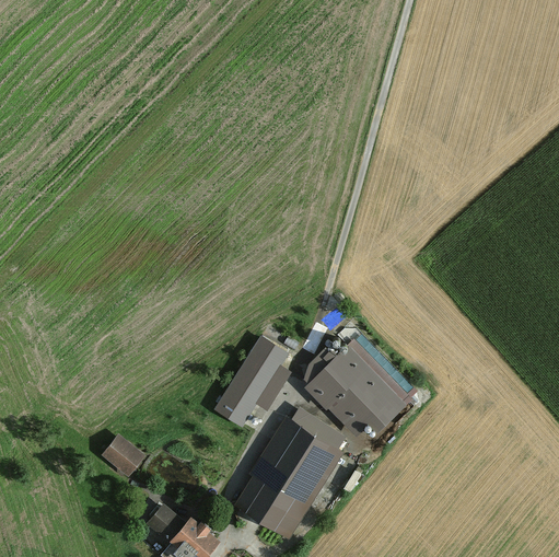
[(287,354),(260,338),(218,408),(242,422),(255,402),(267,409),(290,371),(280,364),(287,354)]
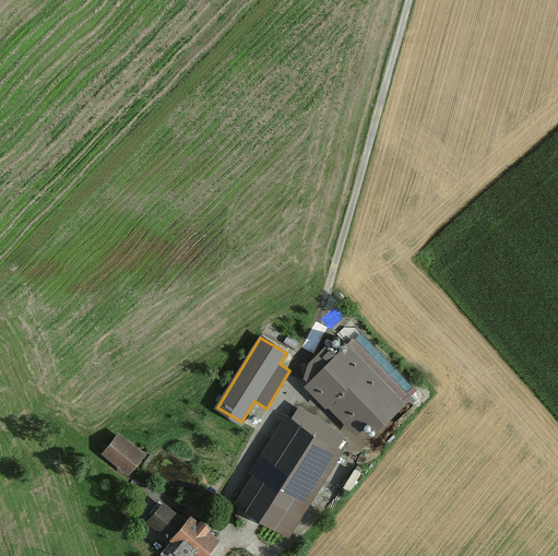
[(375,434),(411,399),(353,340),(342,351),(340,349),(335,353),(330,346),(328,350),(324,346),(308,362),(303,378),(307,382),(303,386),(325,409),(327,407),(356,437),(367,426),(375,434)]
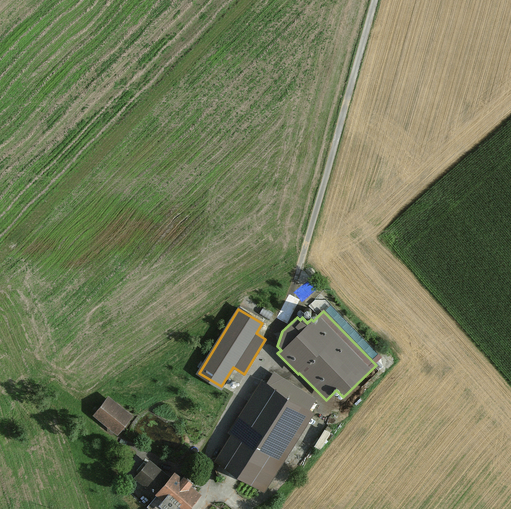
[(266,382),(261,379),(227,433),(230,434),(213,460),(264,492),(314,413),(308,410),(316,398),(273,371),(266,382)]
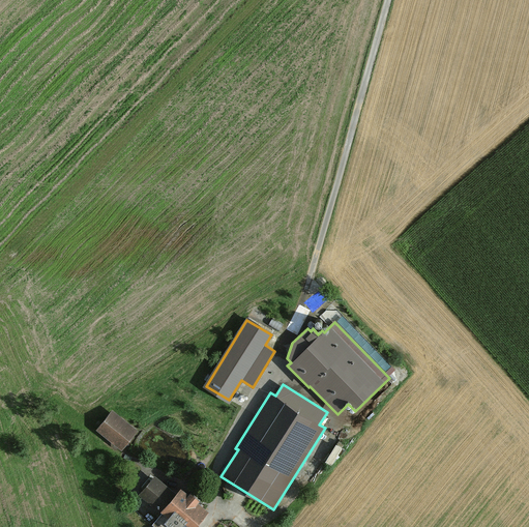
[(136,432),(112,411),(95,430),(120,450),(136,432)]
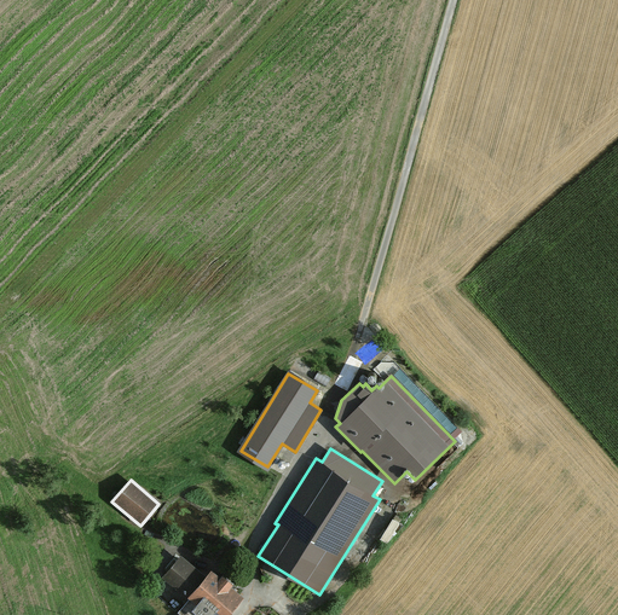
[(225,614),(242,595),(230,585),(232,581),(221,572),(219,575),(211,568),(204,575),(180,555),(161,576),(188,599),(175,613),(177,614),(225,614)]
